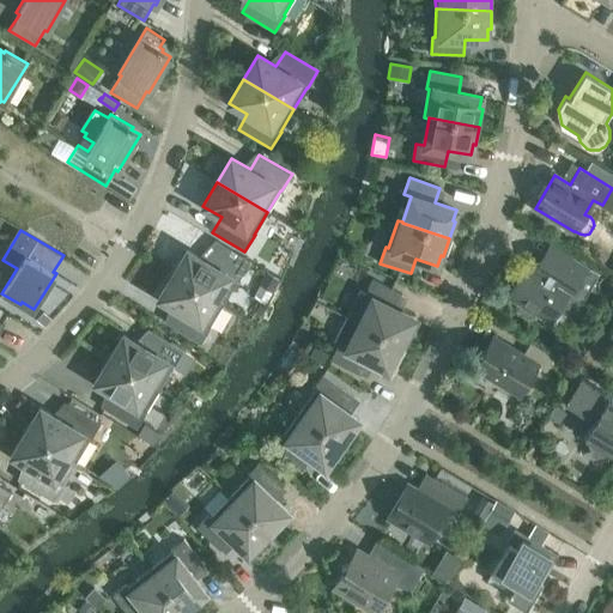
[(237,283),(248,266),(214,246),(206,261),(187,250),(173,274),(223,304),(237,283)]
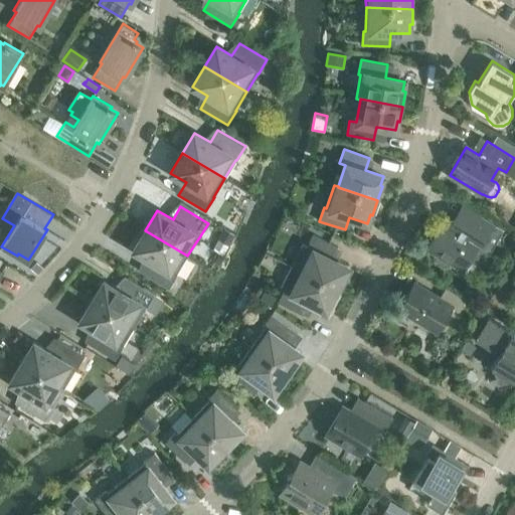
[(482,250),(489,255),(503,230),(473,212),(464,227),(459,228),(445,219),(427,247),(438,254),(436,258),(437,262),(445,267),(450,266),(451,263),(463,270),(470,258),(473,259),(477,259),(482,250)]
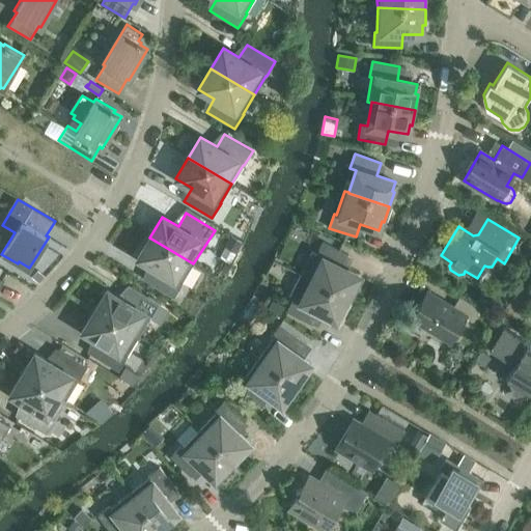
[(230,235),(219,256),(230,262),(242,241),(230,235)]
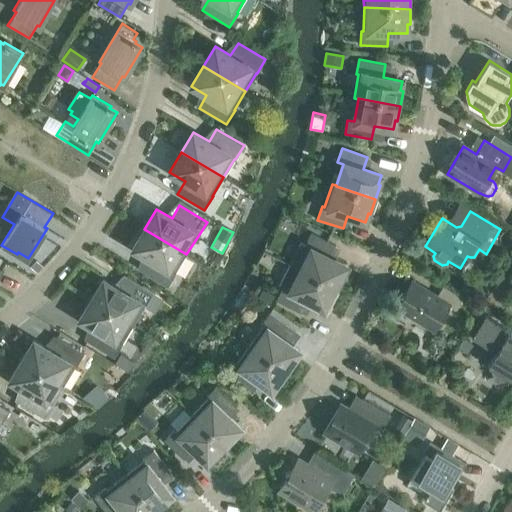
[(168,287),(176,273),(175,272),(186,254),(144,229),(132,249),(148,258),(140,271),(168,287)]
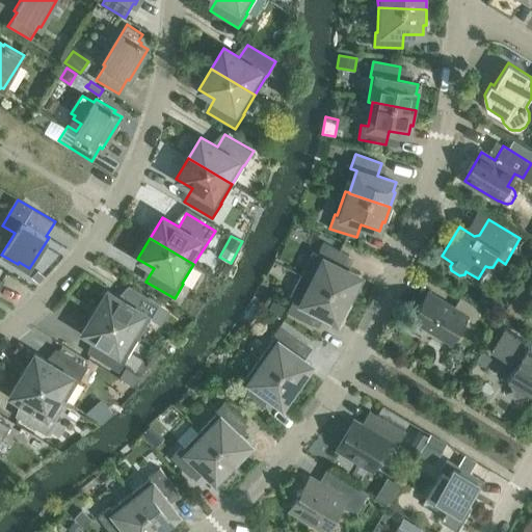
[(361,276),(343,267),(349,255),(324,242),(317,256),(319,257),(308,278),(312,282),(313,281),(351,300),(358,286),(356,285),(361,276)]
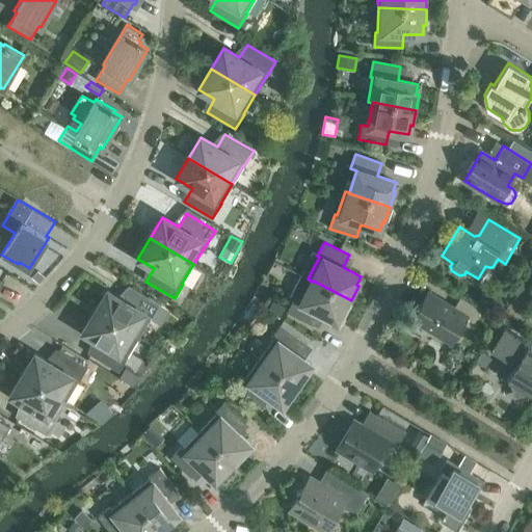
[(295,299),(288,313),(313,325),(319,313),(338,322),(342,314),(344,315),(351,300),(313,281),(312,282),(308,278),(301,274),(290,296),(295,299)]
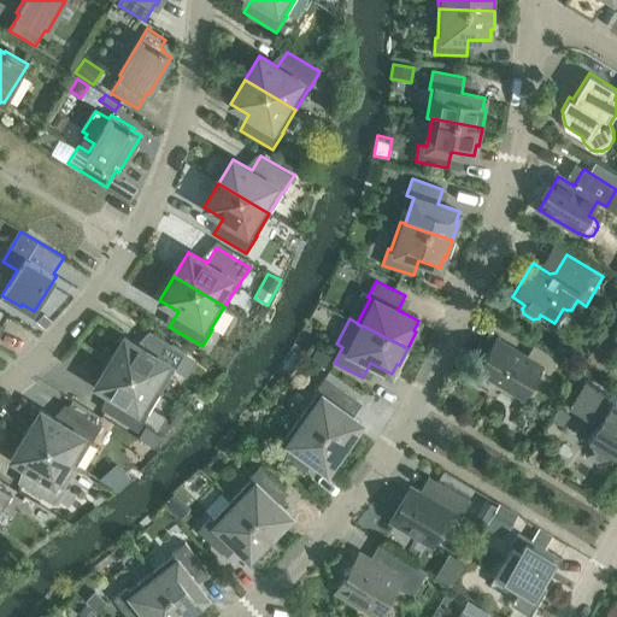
[(186,353),(152,333),(144,348),(124,338),(110,360),(160,392),(174,369),(175,370),(186,353)]
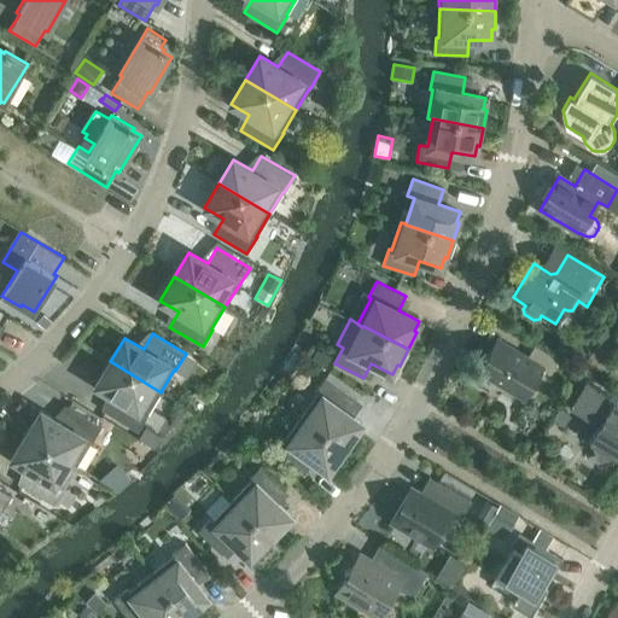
[(499,342),(481,371),(523,396),(540,367),(552,374),(560,360),(535,345),(526,359),(499,342)]
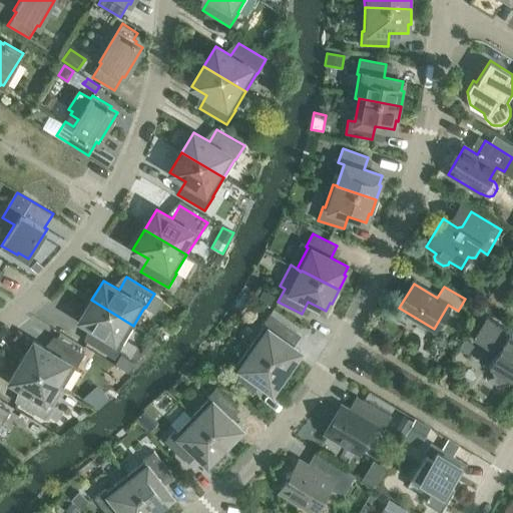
[(460,288),(459,291),(460,295),(464,298),(469,297),(471,293),(470,289),(465,286),(460,288)]
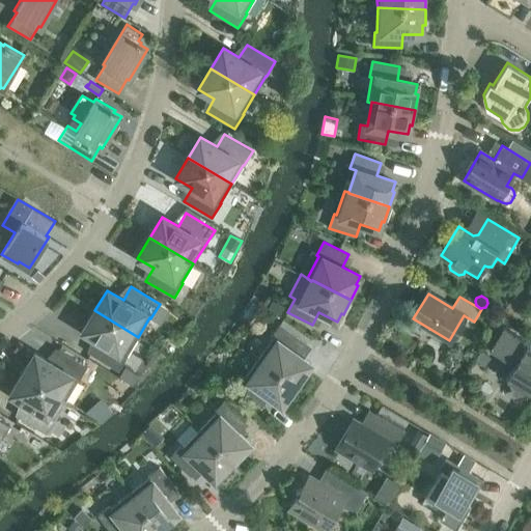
[(272,299),(268,308),(281,314),(285,306),(272,299)]
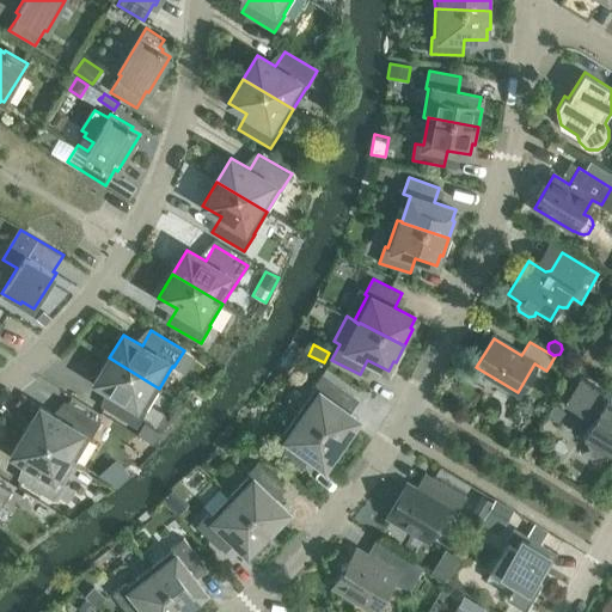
[(95,381),(114,393),(104,408),(136,428),(147,411),(146,410),(159,389),(109,357),(95,381)]
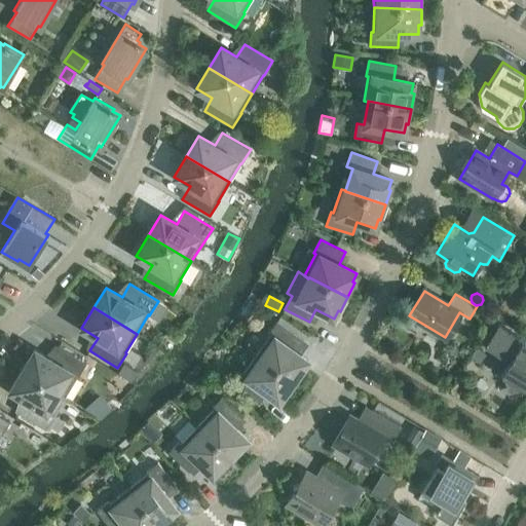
[(308,361),(292,348),(300,337),(277,322),(268,334),(270,335),(257,354),(296,382),(304,370),(303,368),(308,361)]
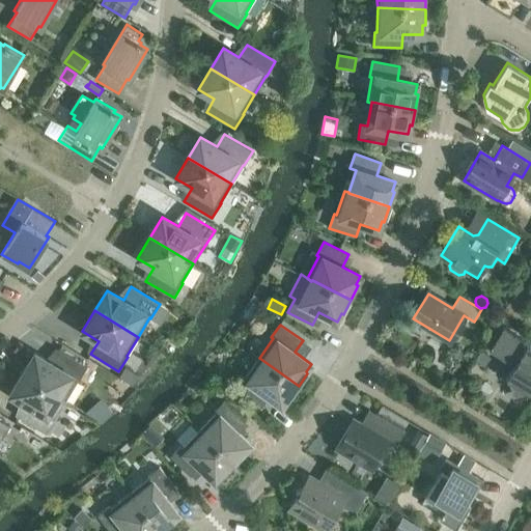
[(530,345),(503,329),(495,343),(520,358),(506,379),(509,381),(513,399),(530,394),(530,345)]
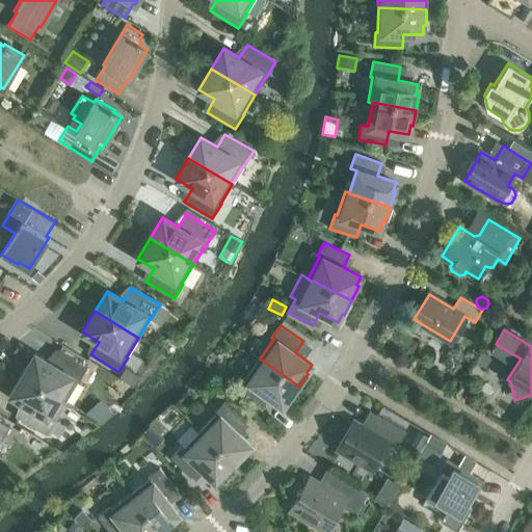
[(79,382),(87,368),(59,350),(51,364),(35,353),(23,374),(67,401),(78,381),(79,382)]
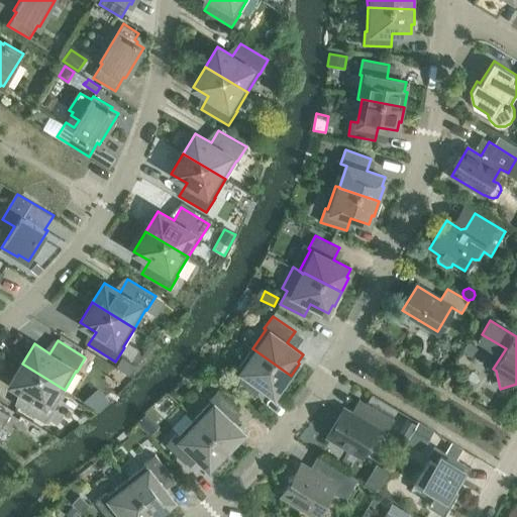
[(478,348),(470,341),(462,350),(472,356),(478,348)]
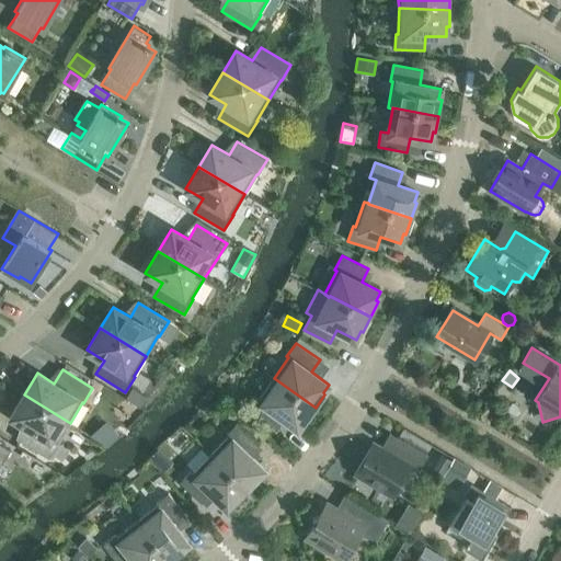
[(248,411),(272,427),(281,416),(297,428),(304,420),(306,421),(316,408),(274,378),(259,399),(256,398),(248,411)]
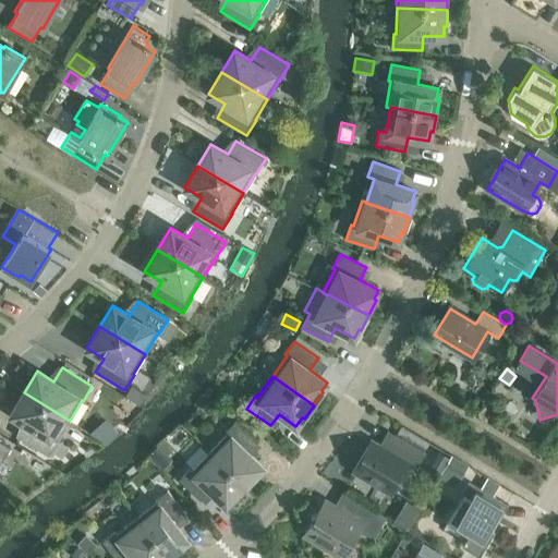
[(58,440),(70,421),(24,392),(11,414),(27,424),(20,438),(49,457),(58,440)]
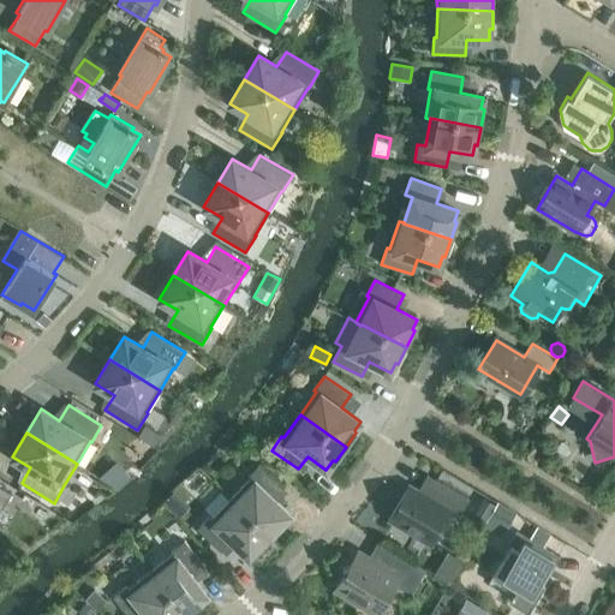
[(290,514),(273,497),(284,487),(261,464),(249,477),(250,478),(231,499),(272,537),(284,524),(282,521),(290,514)]
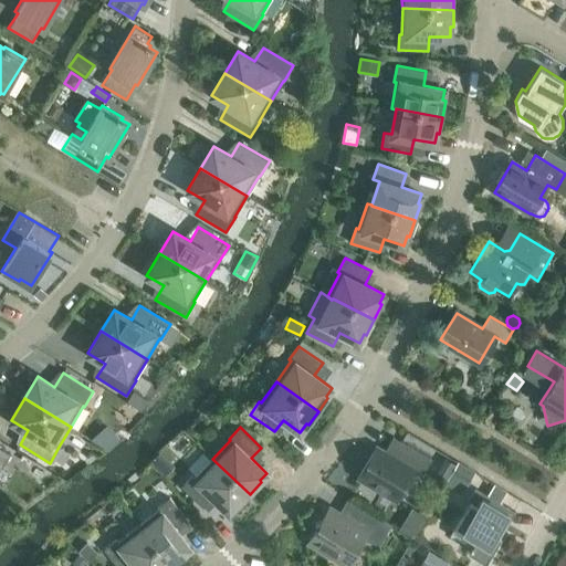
[(422,477),(432,460),(401,441),(392,457),(376,447),(357,478),(396,501),(413,471),(422,477)]
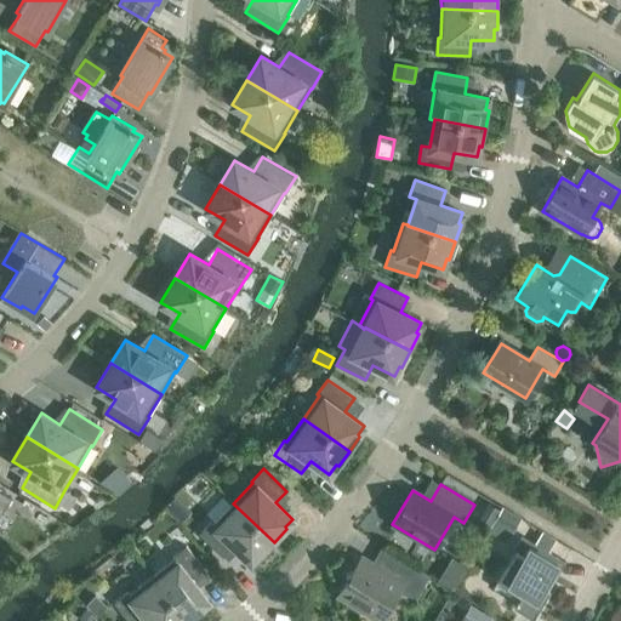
[(0,516),(1,516),(11,499),(0,491),(0,516)]
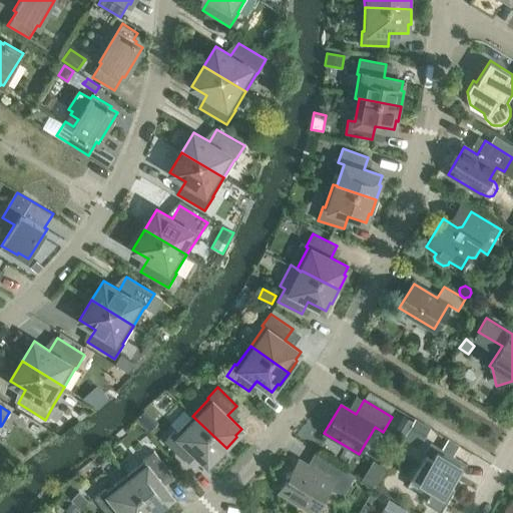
[(403,415),(397,425),(407,431),(408,428),(413,420),(403,415)]
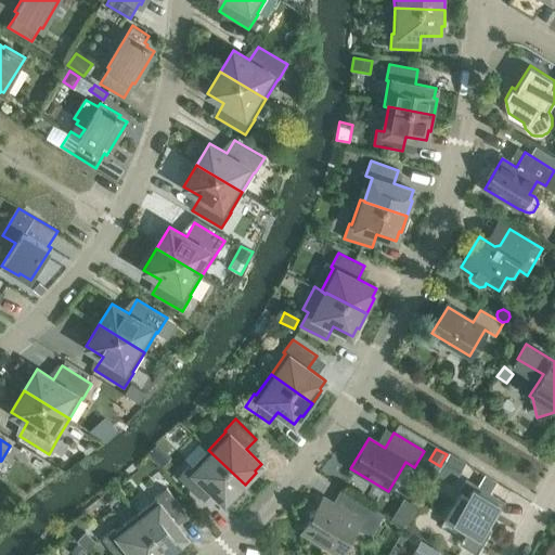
[(191,468),(189,466),(178,478),(199,499),(209,488),(224,502),(232,494),(233,497),(245,485),(208,450),(191,468)]
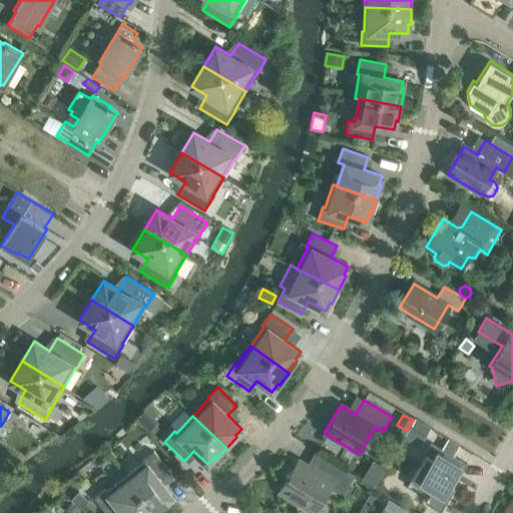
[(408,428),(422,437),(428,426),(415,418),(413,420),(408,428)]
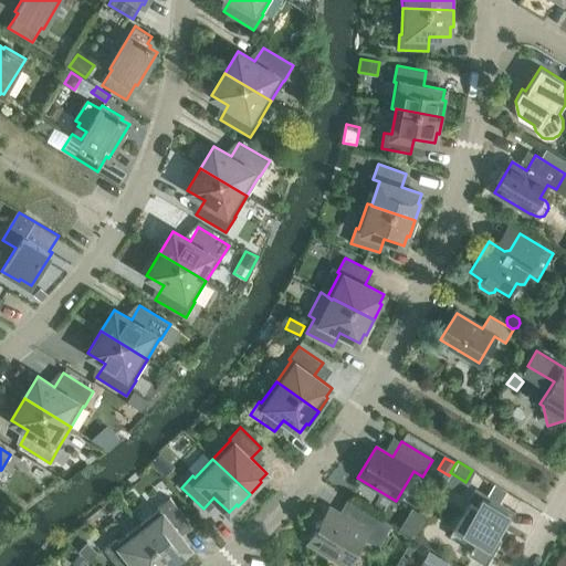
[(515,512),(478,489),(450,535),(471,547),(469,551),(486,562),(515,512)]
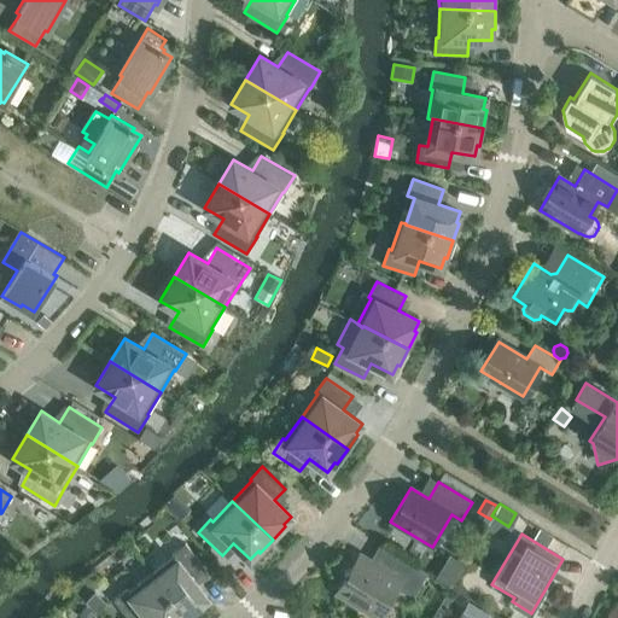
[(208,598),(193,579),(205,570),(186,543),(172,554),(174,557),(151,573),(185,617),(200,607),(198,605),(208,598)]
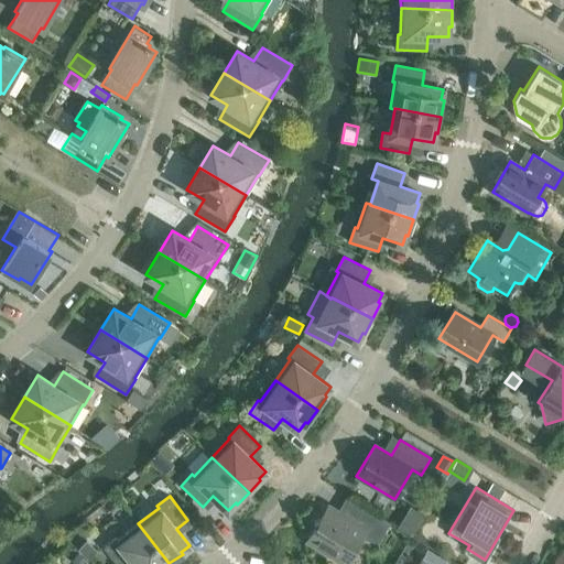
[(366,529),(328,506),(321,520),(315,521),(316,527),(307,541),(345,563),(366,529)]
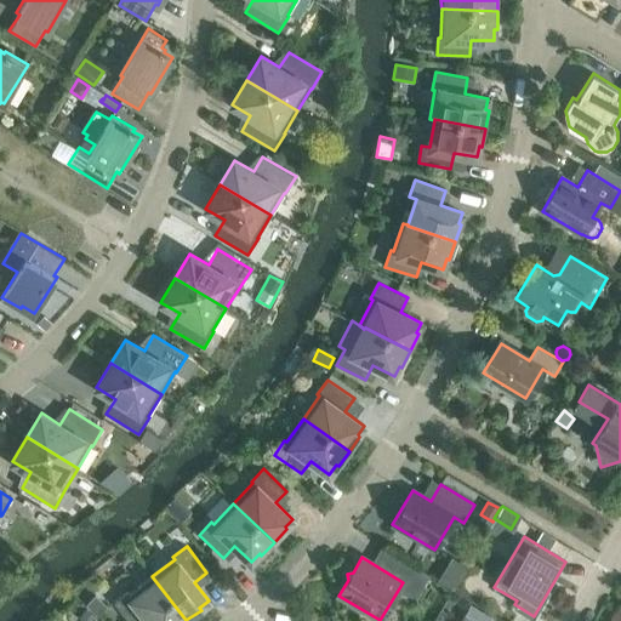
[(429,576),(417,569),(408,585),(420,592),(429,576)]
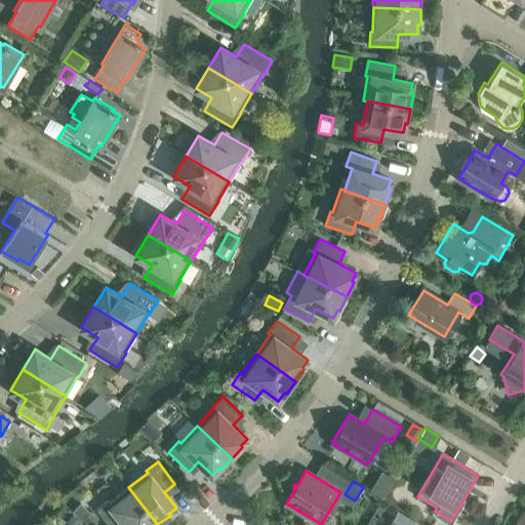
[(110,502),(108,500),(96,510),(108,524),(121,524),(124,523),(125,524),(157,524),(128,487),(110,502)]
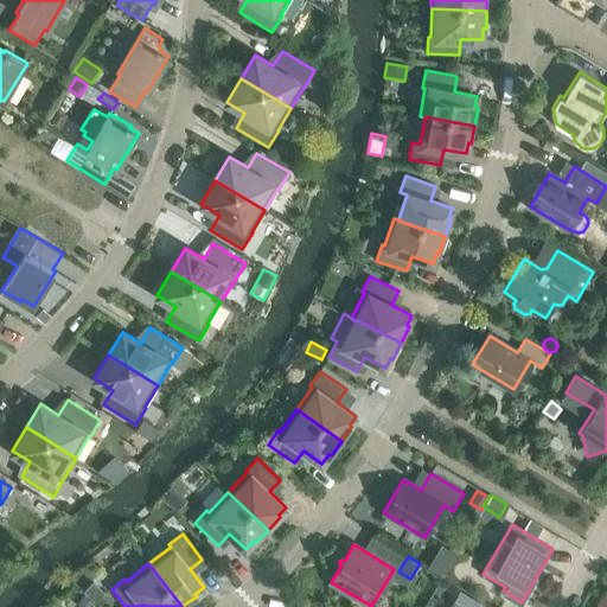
[(87,589),(97,600),(104,593),(94,582),(87,589)]
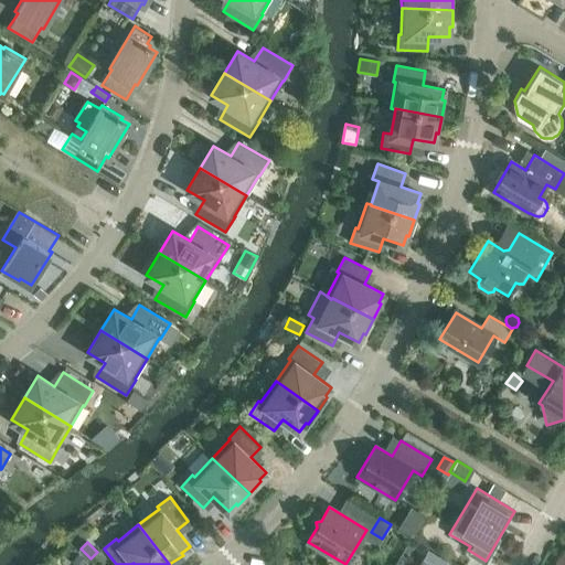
[(429,548),(424,560),(433,564),(447,564),(449,561),(429,548)]
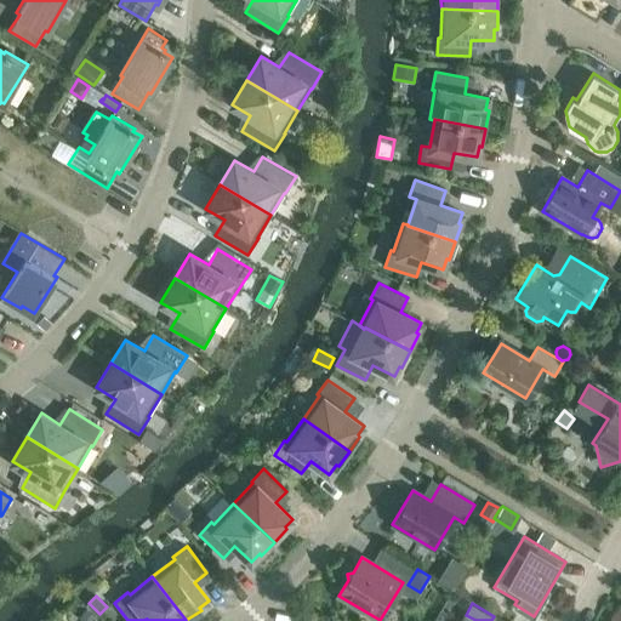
[(87,609),(83,615),(83,620),(92,620),(97,616),(87,609)]
